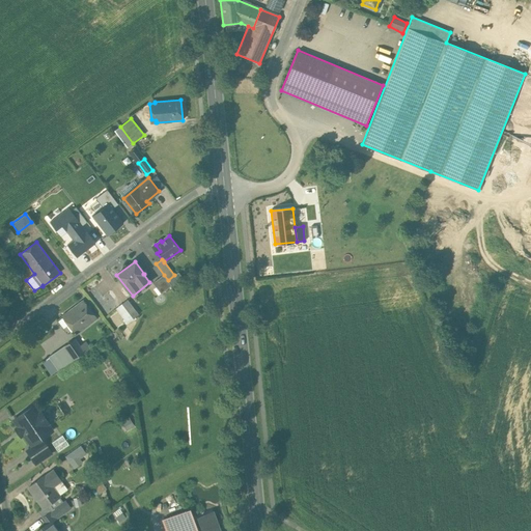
[(174,275),(168,280),(172,285),(183,277),(178,272),(174,275)]
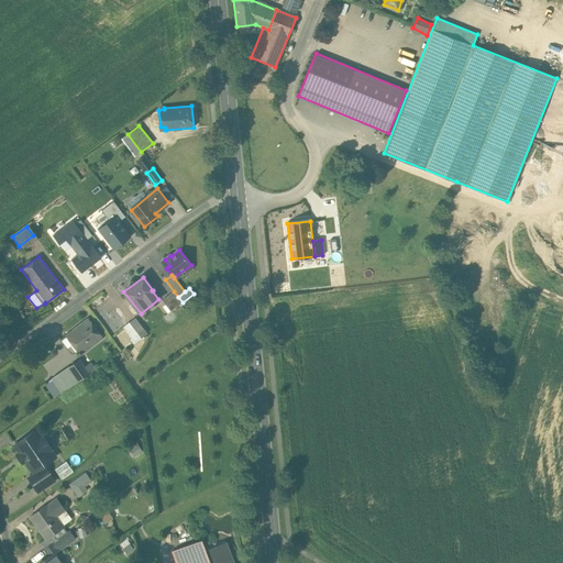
[(174,291),(162,300),(170,311),(183,302),(178,297),(174,291)]
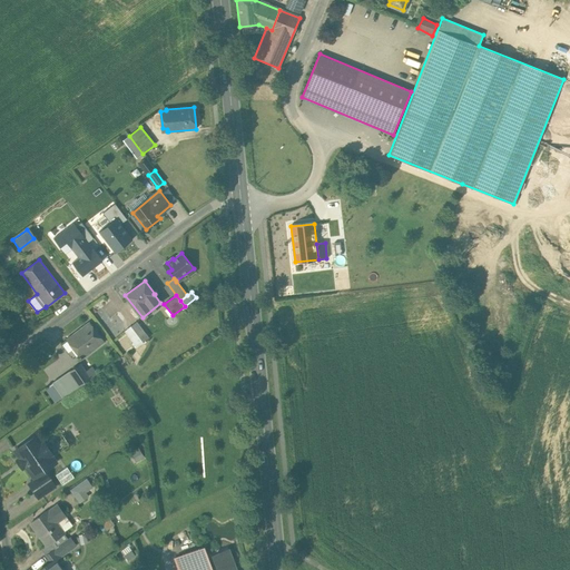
[(149,337),(137,321),(130,326),(143,342),(149,337)]
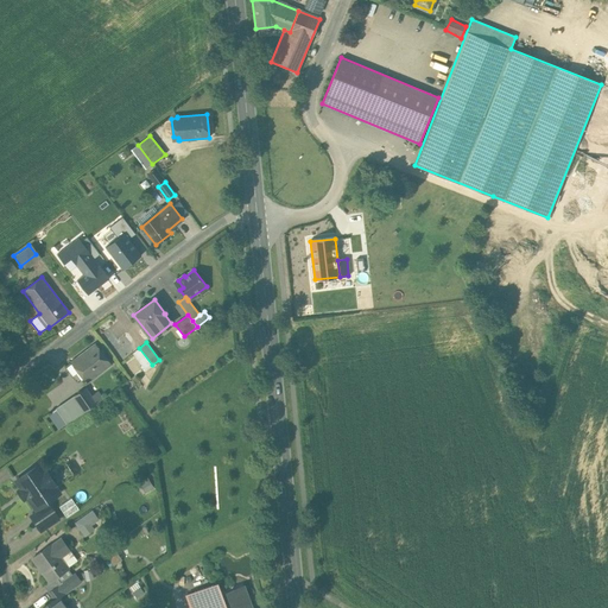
[(96,343),(70,361),(86,382),(112,365),(96,343)]
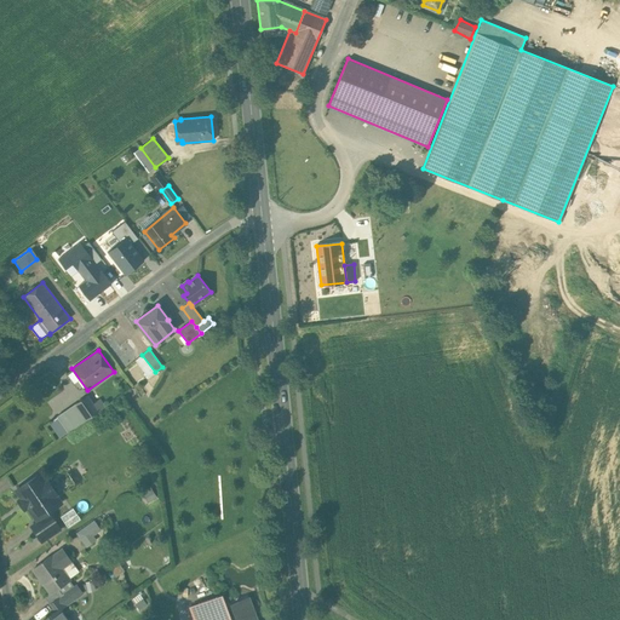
[(87,396),(57,417),(68,432),(98,412),(87,396)]
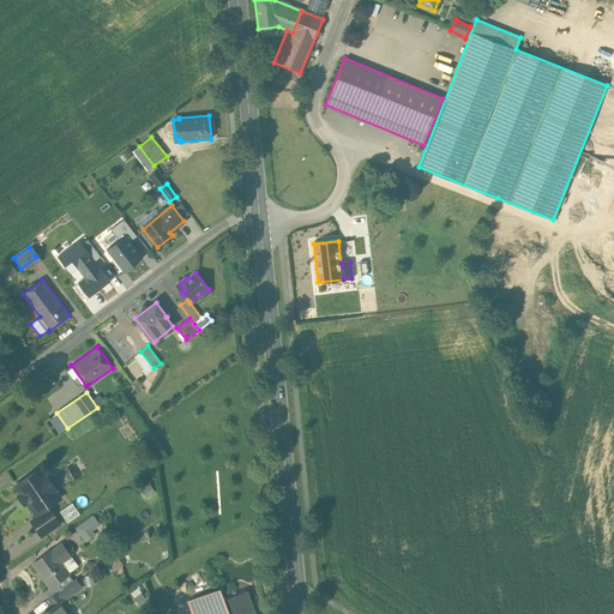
[(46,477),(40,469),(17,485),(23,493),(22,494),(26,501),(28,501),(35,512),(46,505),(47,507),(58,500),(52,492),(56,488),(48,476),(46,477)]
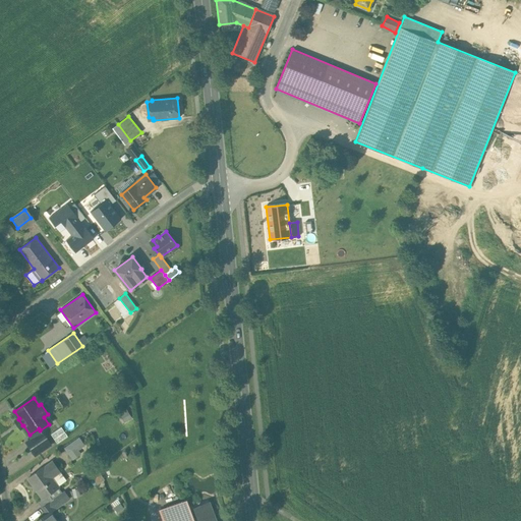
[(129,410),(122,412),(124,420),(131,418),(129,410)]
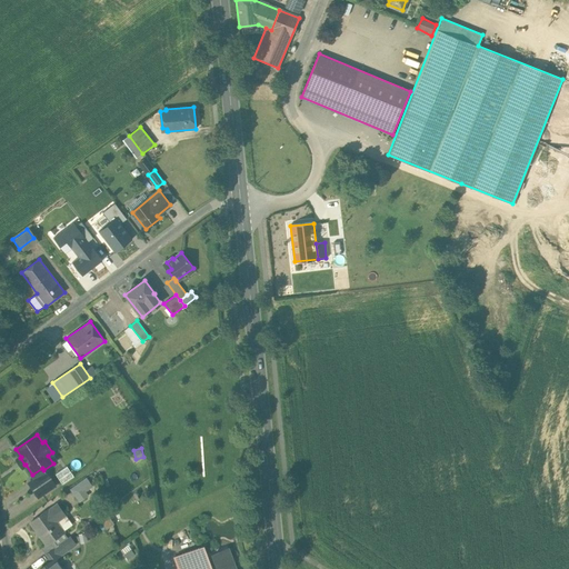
[(63,482),(75,475),(68,466),(57,472),(63,482)]
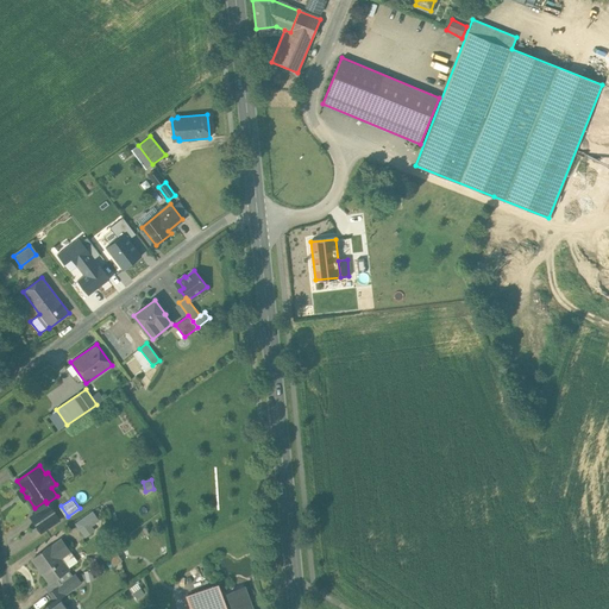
[(49,504),(31,516),(41,532),(58,520),(49,504)]
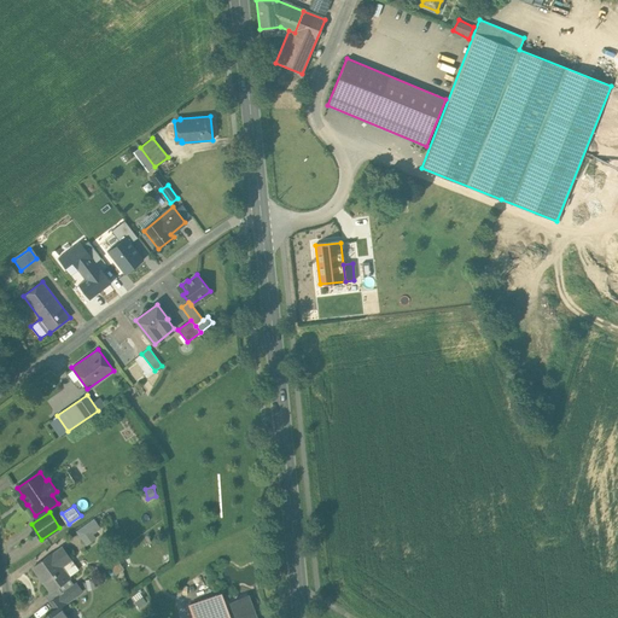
[(95,518),(76,530),(87,546),(95,538),(93,534),(101,528),(95,518)]
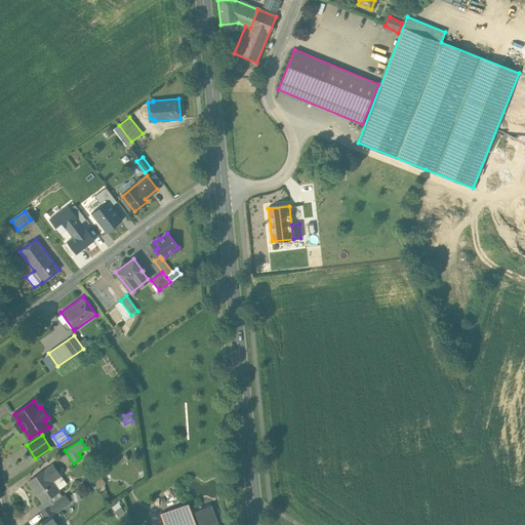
[(44,471),(29,482),(43,501),(43,502),(49,498),(58,491),(50,479),(57,473),(59,476),(61,475),(53,465),(44,471)]
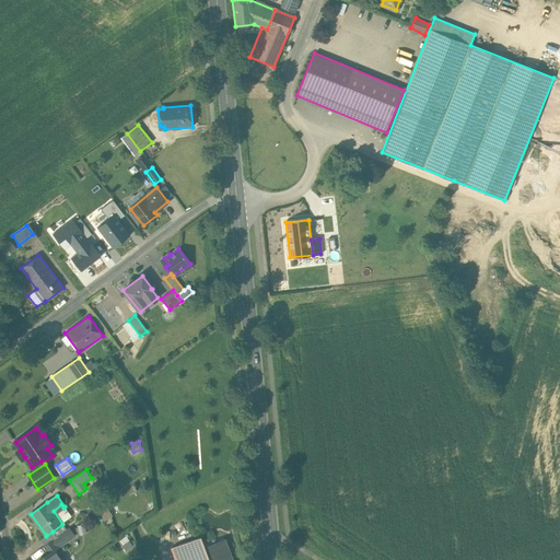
[(103,520),(113,516),(108,505),(98,509),(103,520)]
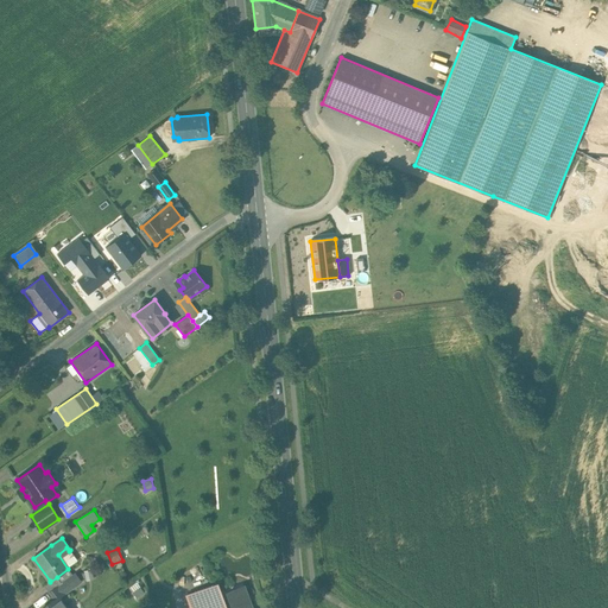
[(61,583),(67,591),(82,580),(76,571),(61,583)]
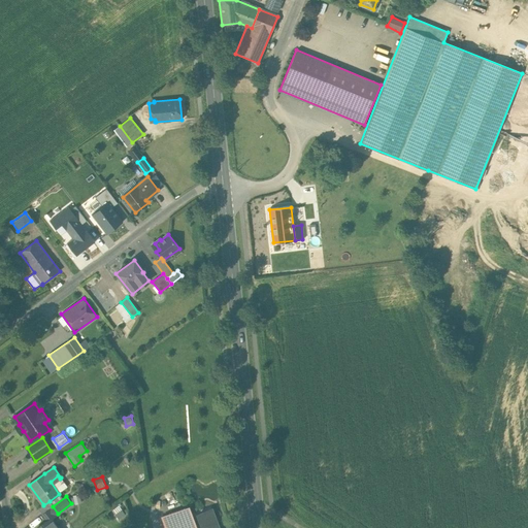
[(50,501),(43,505),(43,504),(38,508),(42,514),(53,506),(50,501)]
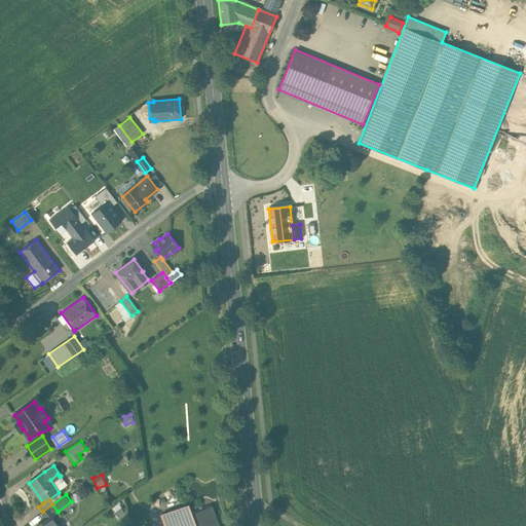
[(52,504),(42,512),(47,519),(50,516),(50,517),(58,512),(52,504)]
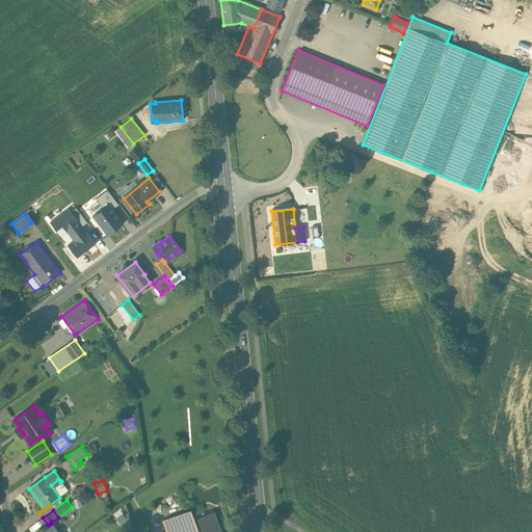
[(216,531),(210,514),(198,519),(200,522),(195,524),(190,510),(163,521),(166,531),(169,530),(170,531),(216,531)]
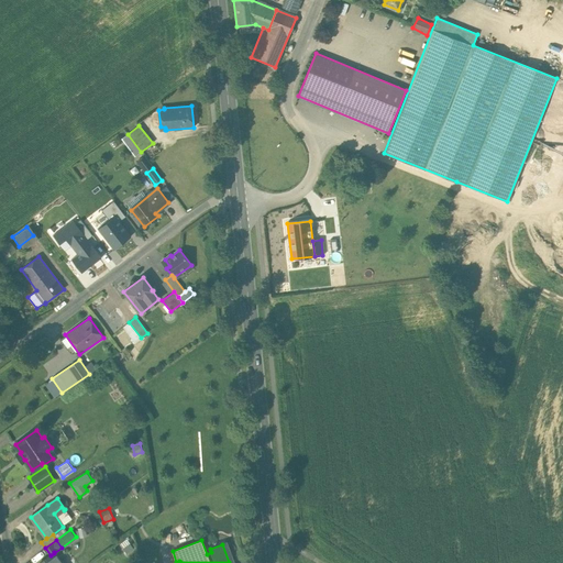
[(51,555),(40,562),(61,562),(54,553),(54,552),(51,555)]
